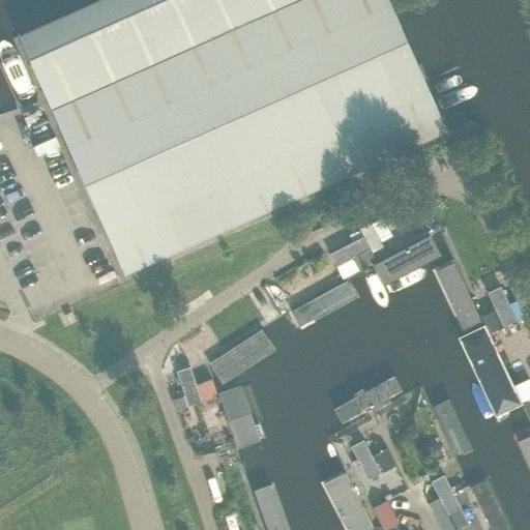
[(0,67),(97,286),(419,142),(355,0),(99,0),(0,45),(0,67)]
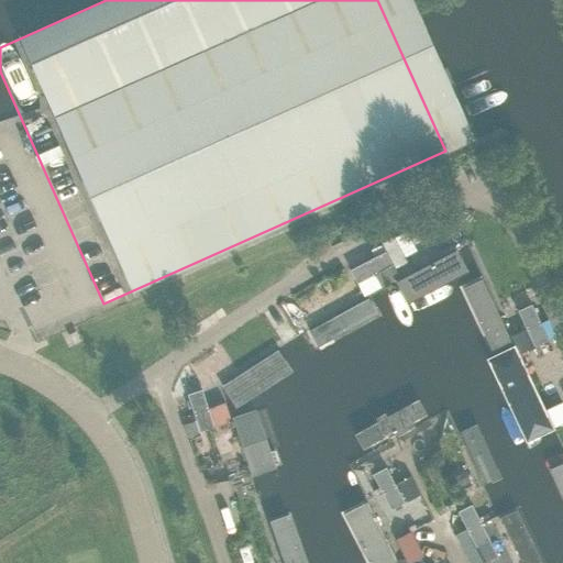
[(367,262),(374,274),(392,265),(385,252),(367,262)]
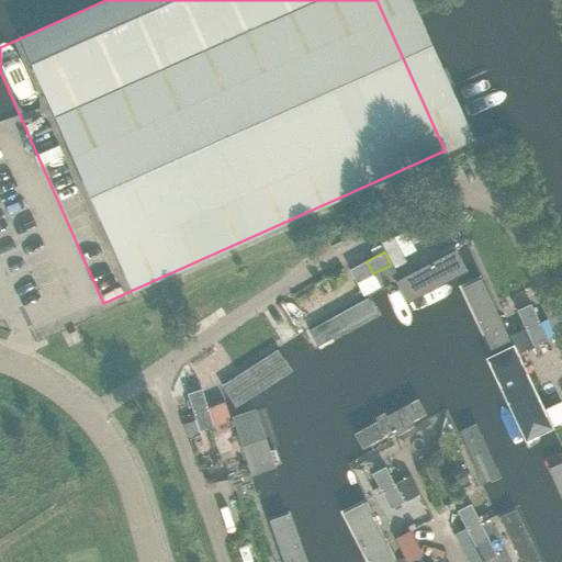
[(454,253),(398,280),(406,295),(462,268),(454,253)]
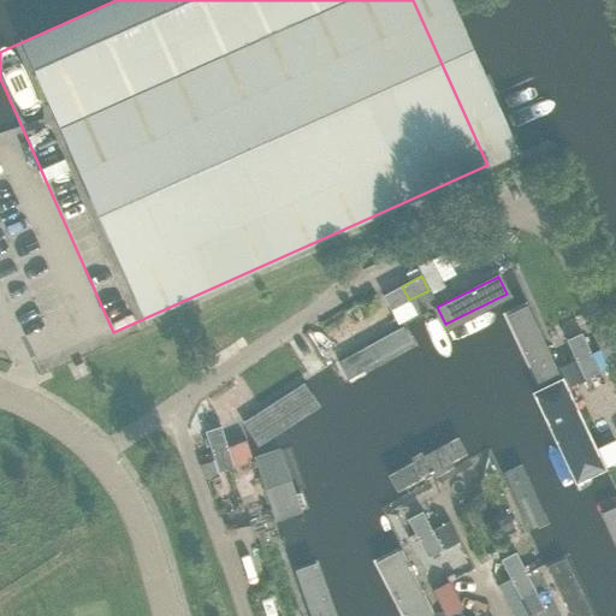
[(391,311),(409,300),(402,286),(384,296),(391,311)]
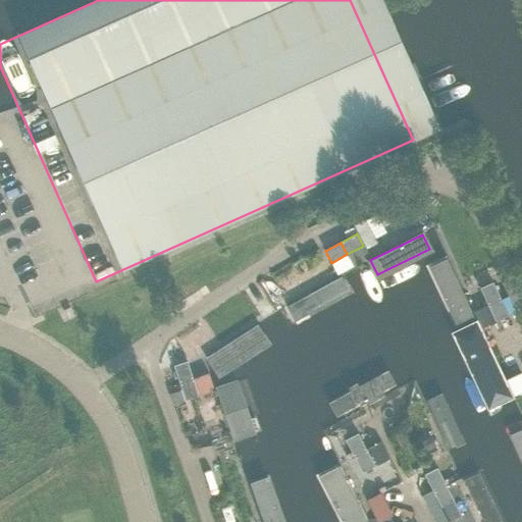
[(473,318),(446,260),(427,269),(455,327),(473,318)]
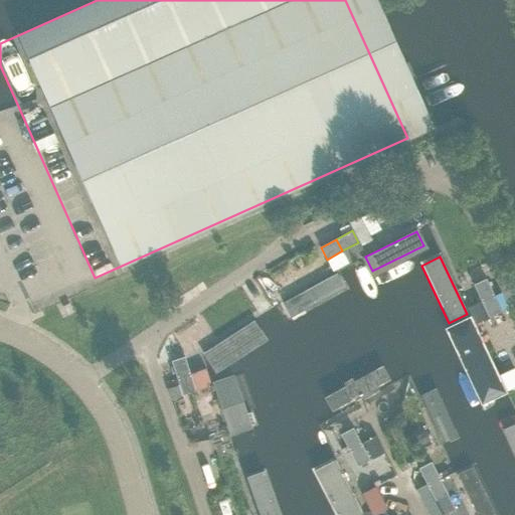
[(339,275),(281,304),(289,319),(346,290),(339,275)]
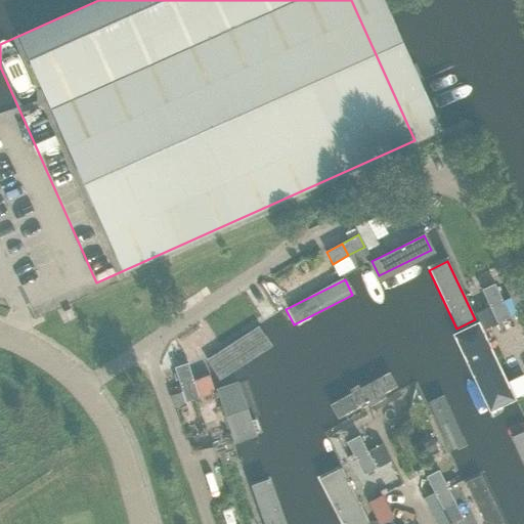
[(489,306),(501,300),(494,285),(482,290),(489,306)]
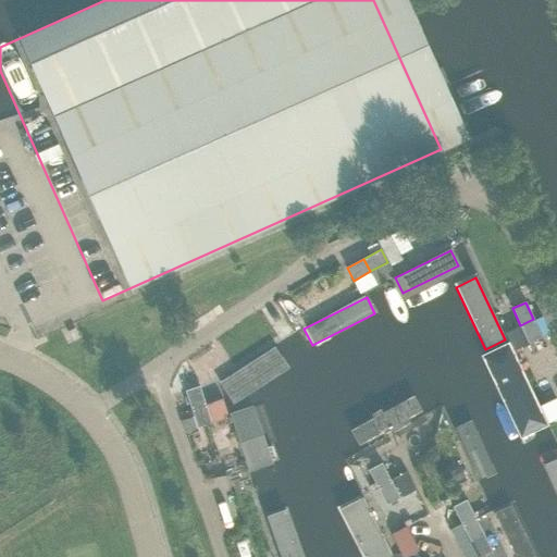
[(533,319),(520,325),(529,343),(541,336),(533,319)]
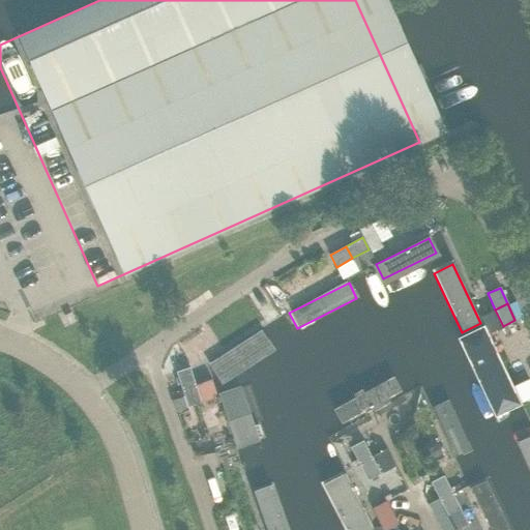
[(222,384),(278,348),(266,329),(209,365),(222,384)]
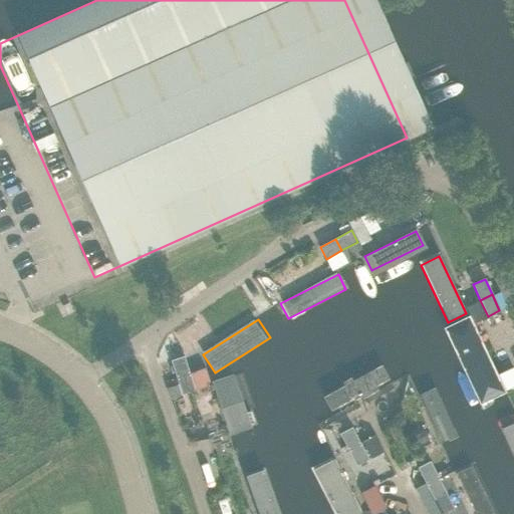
[(499,381),(476,328),(459,336),(481,389),(499,381)]
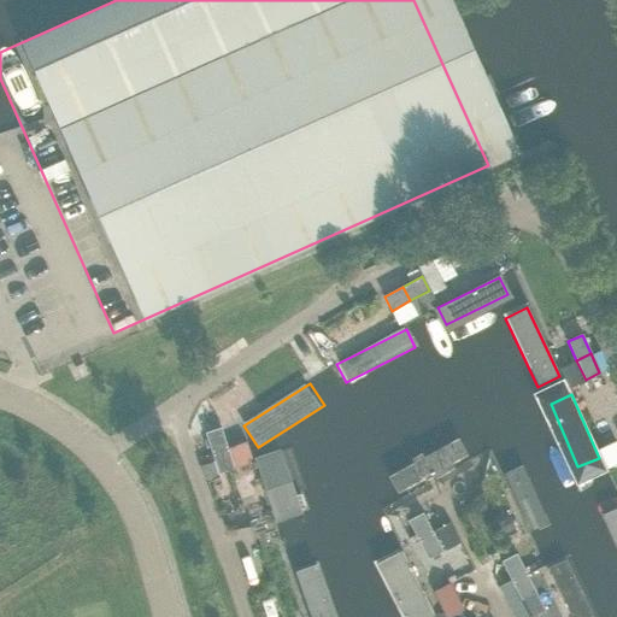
[(218,471),(234,466),(221,428),(205,433),(218,471)]
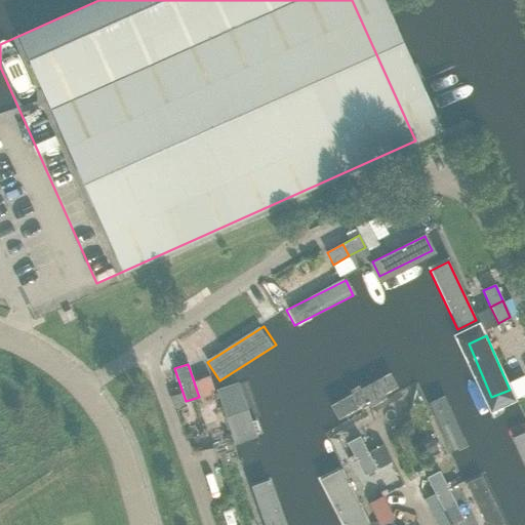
[(236,444),(258,437),(240,382),(217,391),(236,444)]
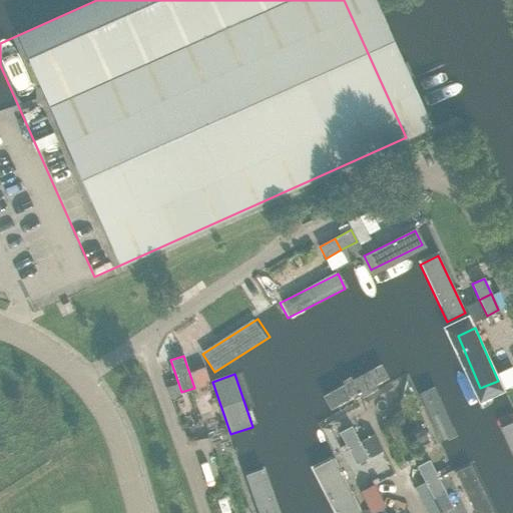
[(322,429),(381,396),(370,384),(311,416),(322,429)]
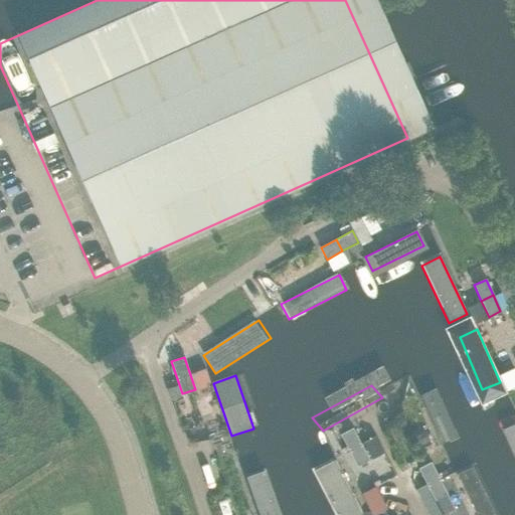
[(443,444),(460,437),(437,387),(420,394),(443,444)]
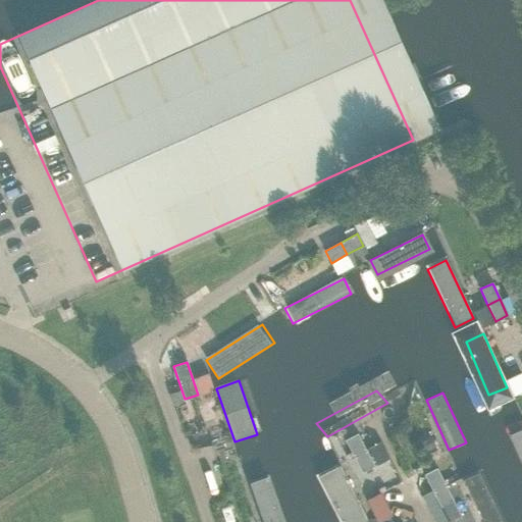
[(521,463),(521,430),(510,436),(521,463)]
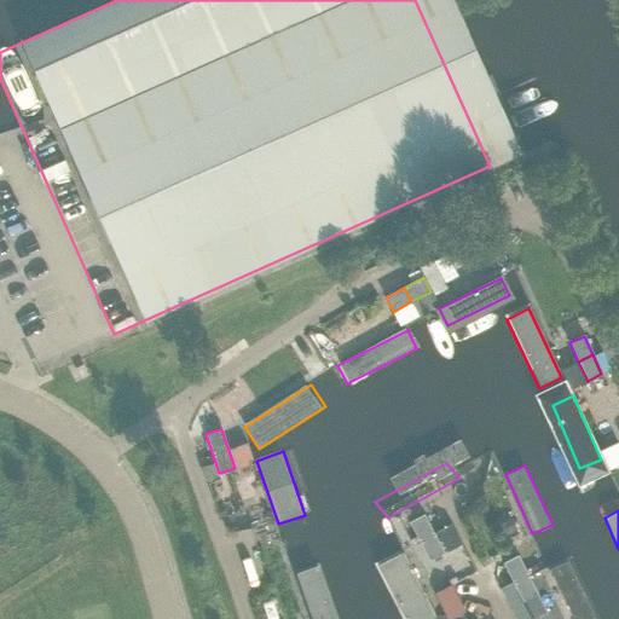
[(420,541),(434,533),(423,515),(410,522),(420,541)]
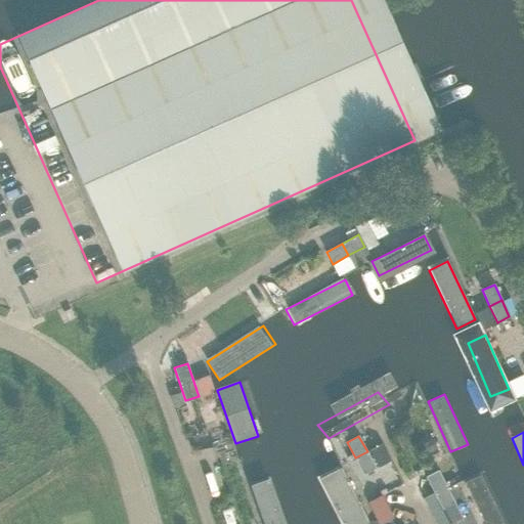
[(221,466),(234,461),(224,437),(212,442),(221,466)]
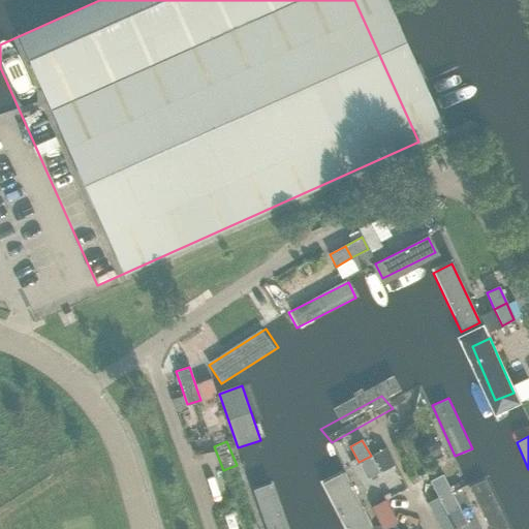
[(433,462),(443,457),(437,442),(427,447),(433,462)]
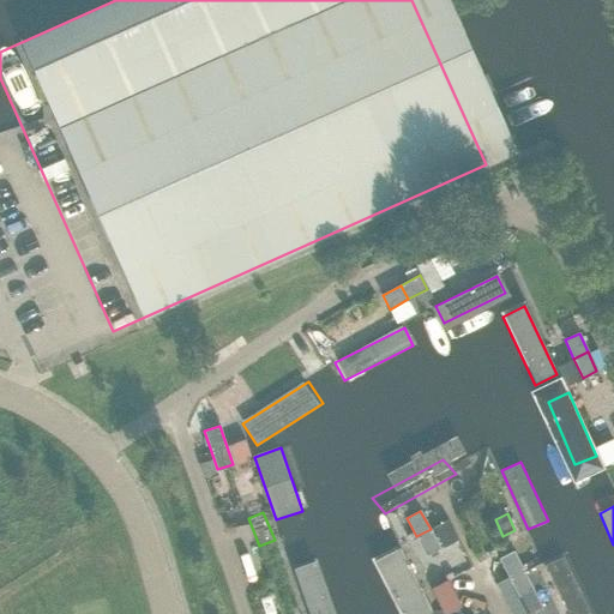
[(441,541),(456,534),(447,519),(433,527),(441,541)]
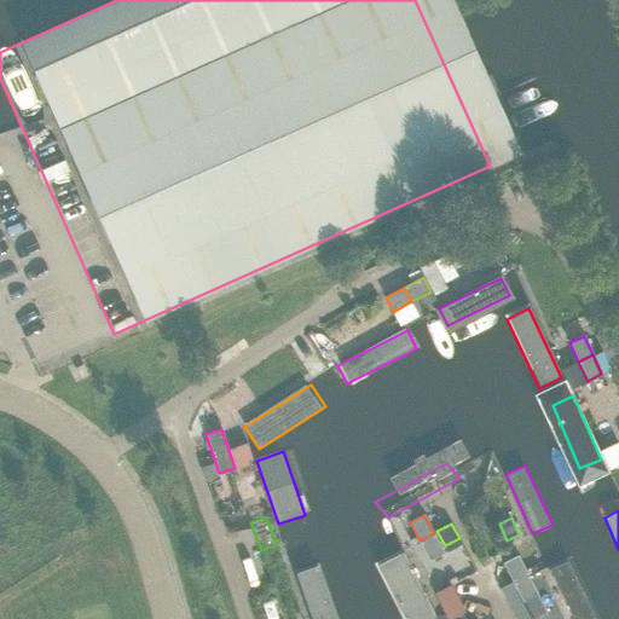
[(434,533),(420,541),(429,560),(444,553),(434,533)]
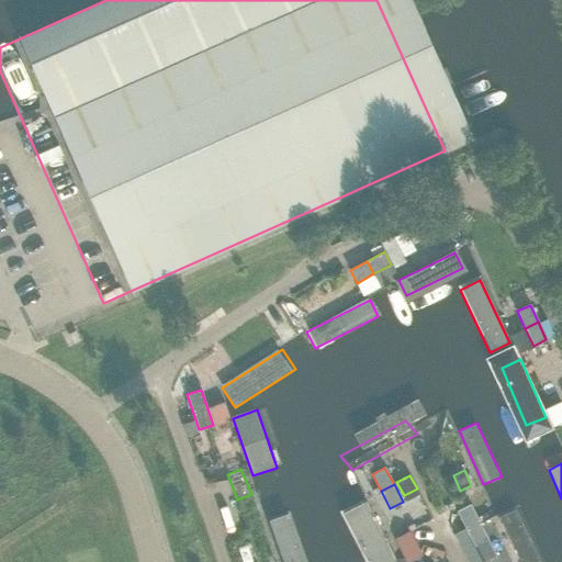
[(348,496),(348,503),(377,561),(394,561),(361,496),(357,492),(350,492),(348,496)]
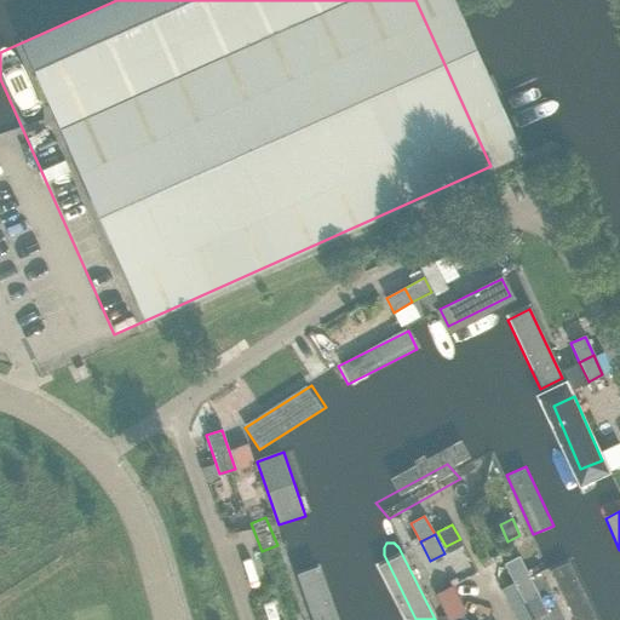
[(514,583),(528,575),(518,557),(504,564),(514,583)]
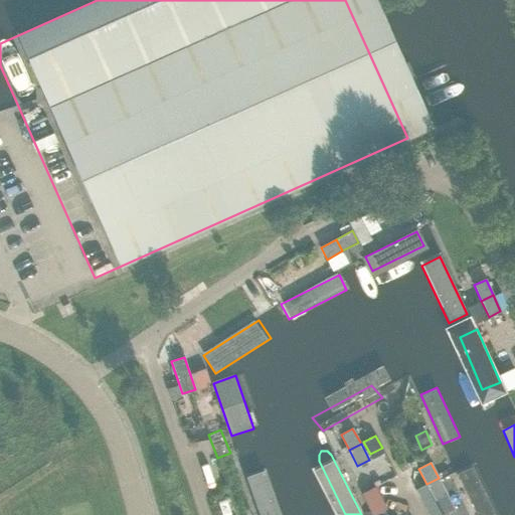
[(280,514),(265,470),(245,477),(259,514),(280,514)]
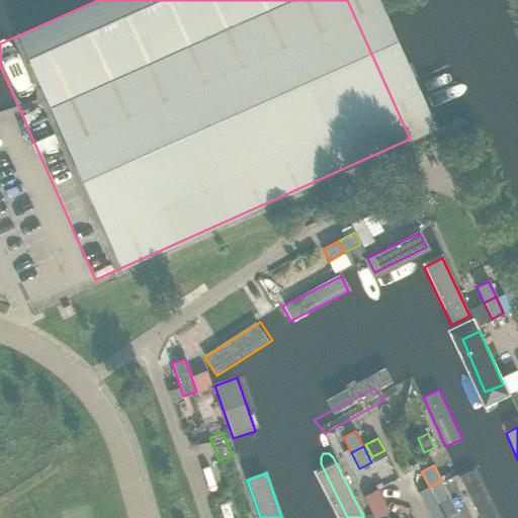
[(468,517),(495,517),(471,478),(452,487),(468,517)]
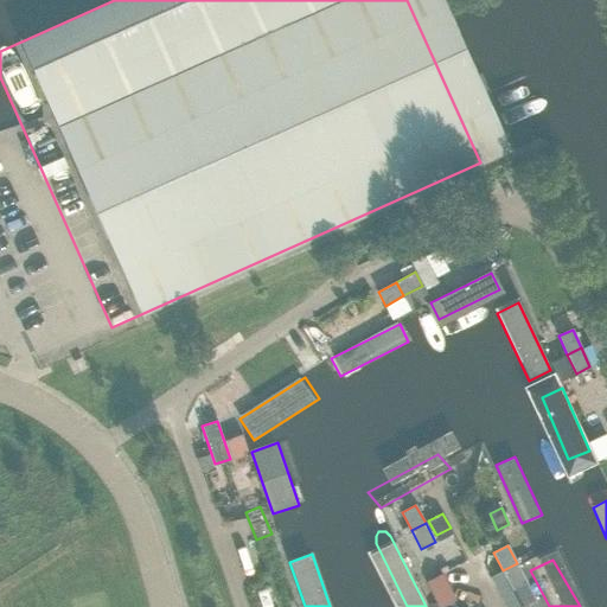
[(517,563),(503,570),(512,589),(526,582),(517,563)]
